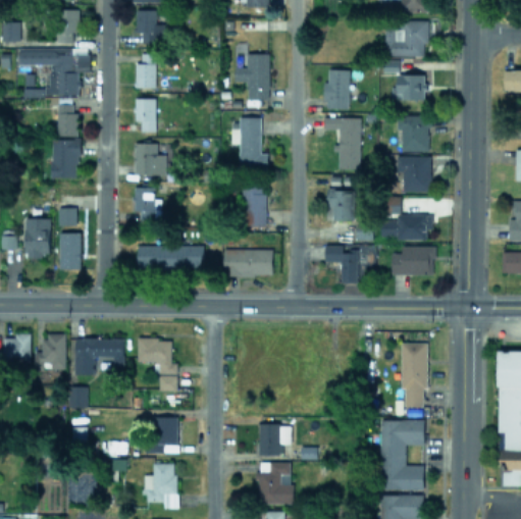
[(270,8),(270,0),(241,0),(241,8),(270,8)]
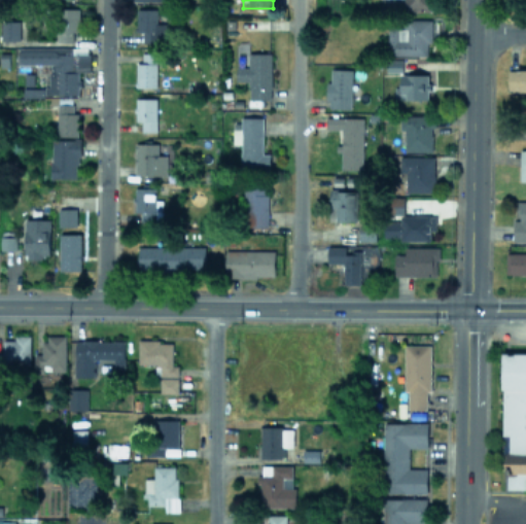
[(405,0),(405,13),(432,13),(432,0),(405,0)]
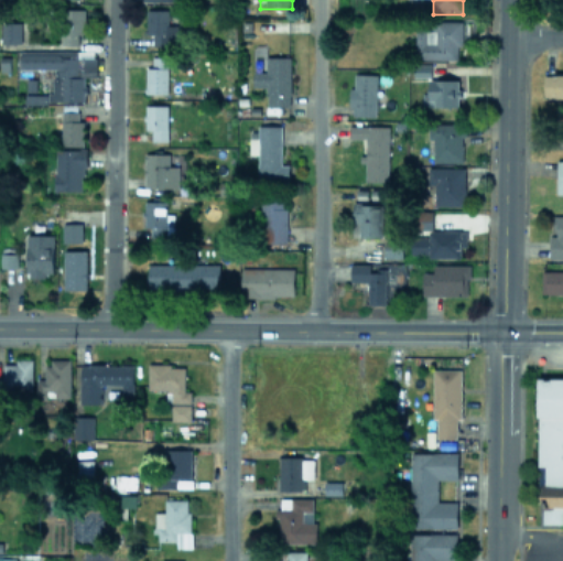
[(79,36),(85,36),(85,10),(62,10),(62,44),(79,44),(79,36)]
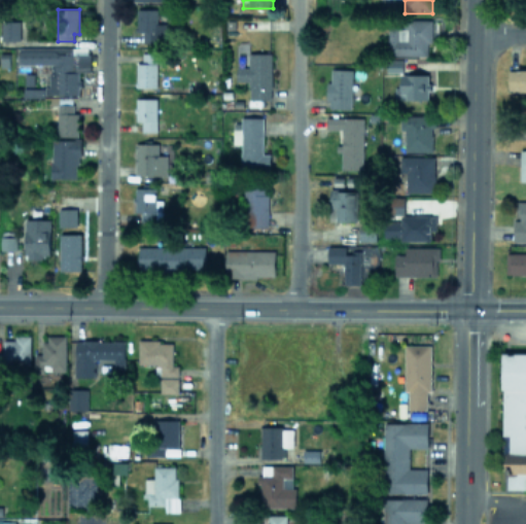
[(166,24),(158,24),(158,10),(137,10),(137,43),(166,43),(166,24)]
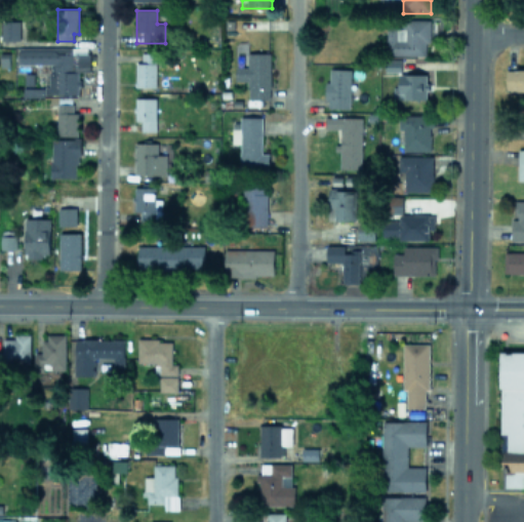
[(2,41),(19,41),(19,23),(2,23),(2,41)]
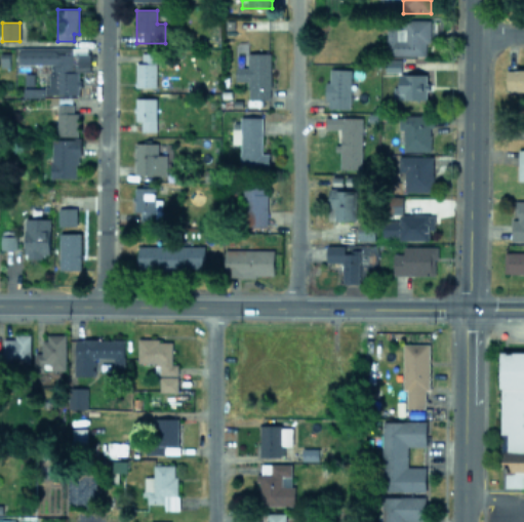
[(431,25),(388,25),(388,54),(431,54),(431,25)]
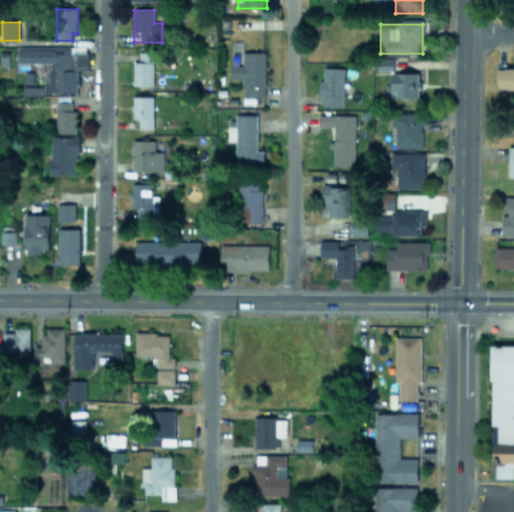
[(77,96),(77,71),(88,71),(88,48),(18,47),(17,65),(48,65),(47,89),(24,89),(24,96),(77,96)]
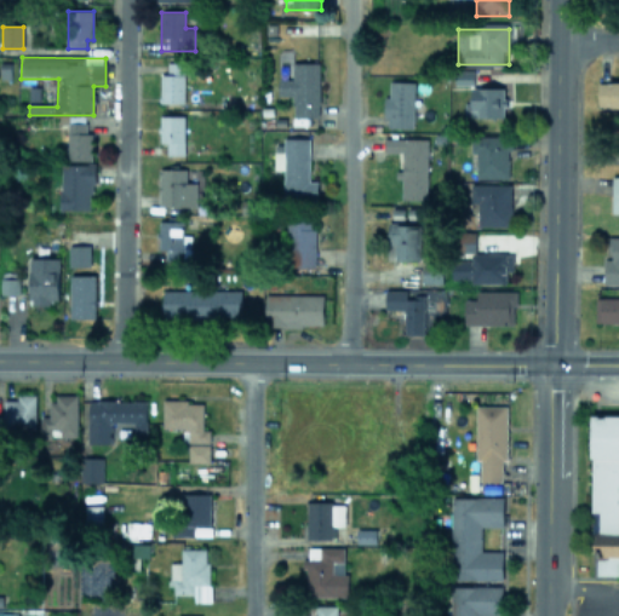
[(184,104),(184,64),(160,64),(160,104),(184,104)]
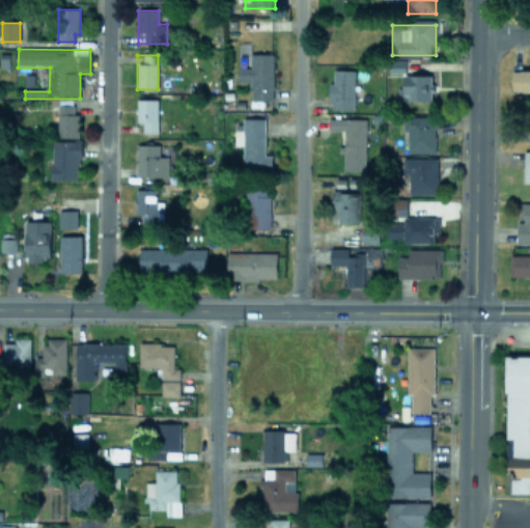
[(274,55),(251,55),(251,68),(239,68),(239,84),(251,84),(251,103),(274,103),(274,55)]
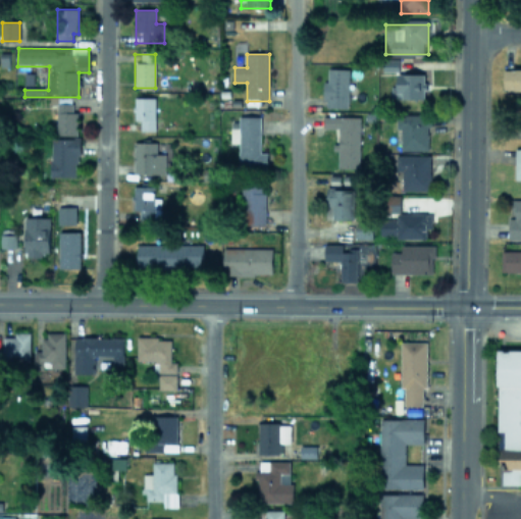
[(350,109),(350,70),(325,70),(325,109),(350,109)]
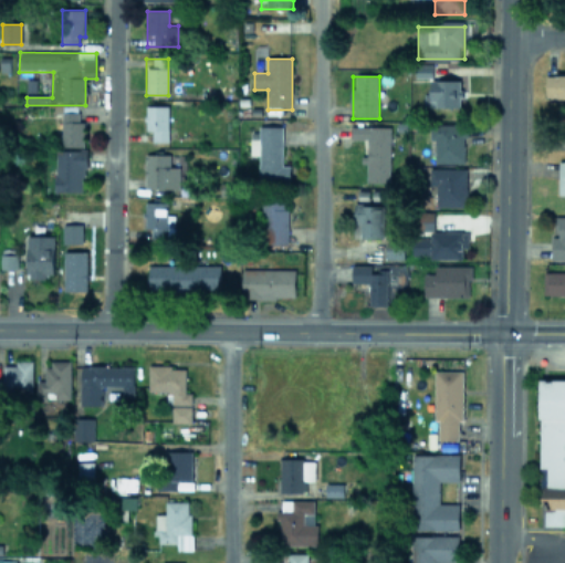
[(564,76),(546,76),(546,98),(564,98),(564,76)]
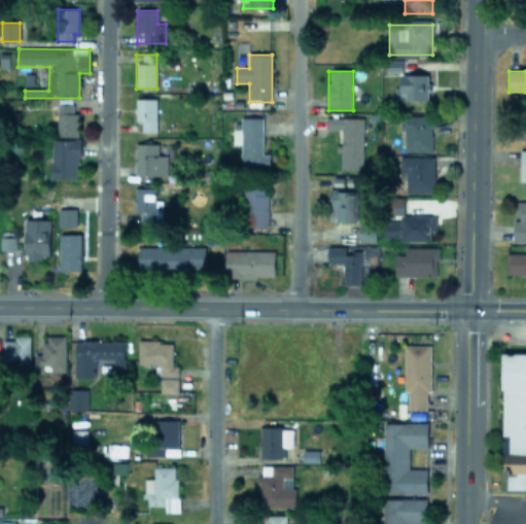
[(429,101),(429,76),(400,76),(400,101),(429,101)]
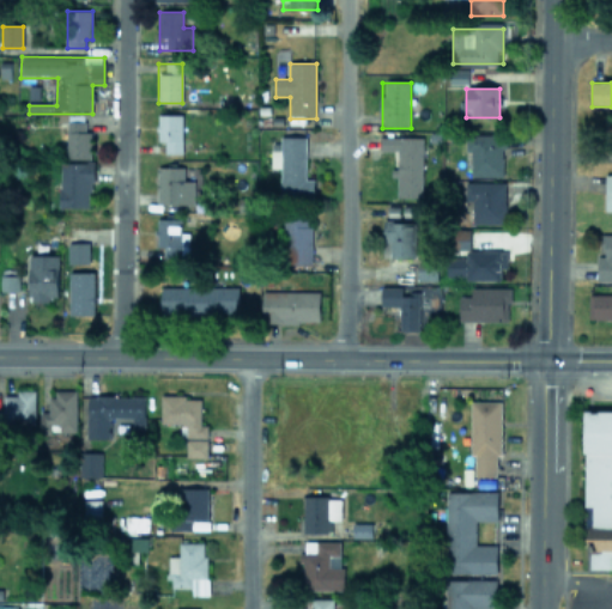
[(183,116),(158,116),(158,154),(183,154),(183,116)]
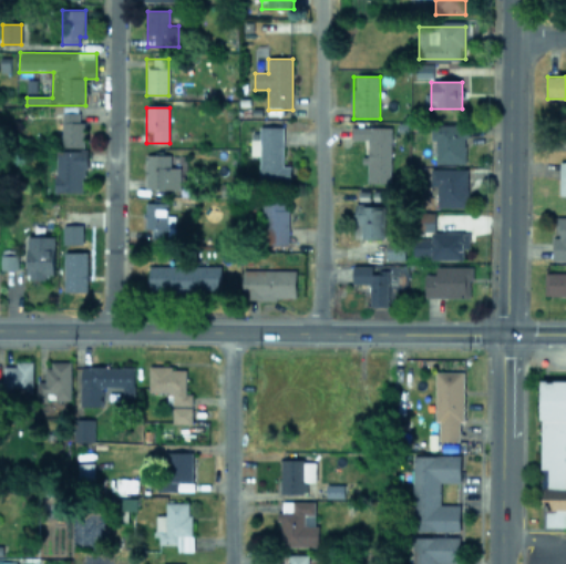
[(84,147),(84,114),(62,114),(62,147),(84,147)]
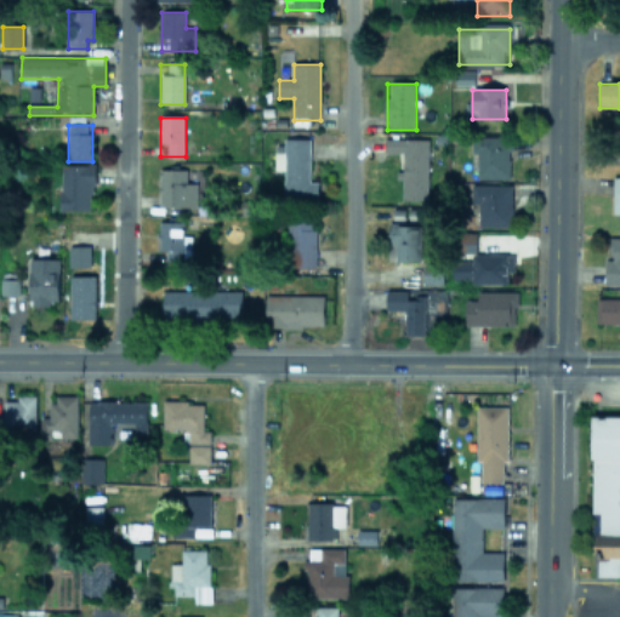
[(475,181),(511,181),(511,138),(475,138),(475,181)]
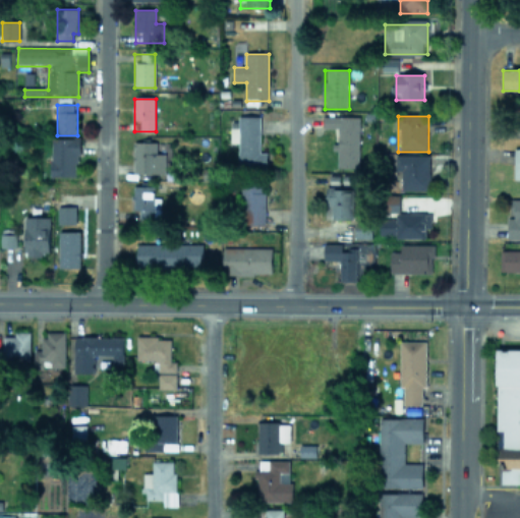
[(260,117),(233,118),(233,144),(239,144),(239,168),(267,168),(267,153),(260,153),(260,117)]
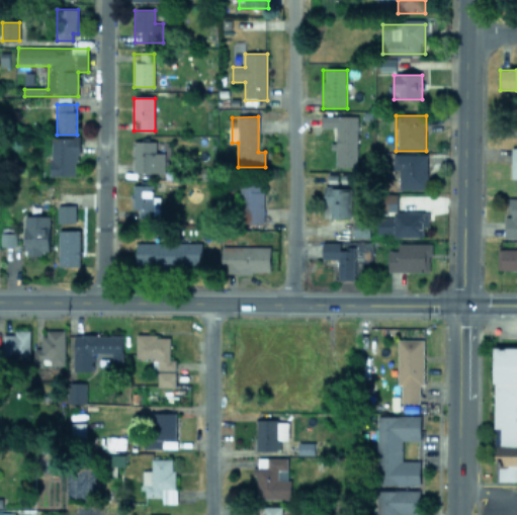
[(358,117),(322,117),(322,129),(336,129),(336,168),(358,168),(358,117)]
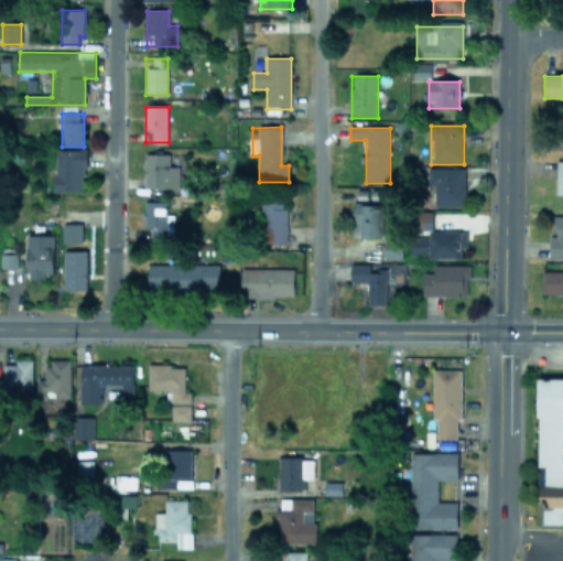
[(55,151),(55,193),(85,193),(85,151),(55,151)]
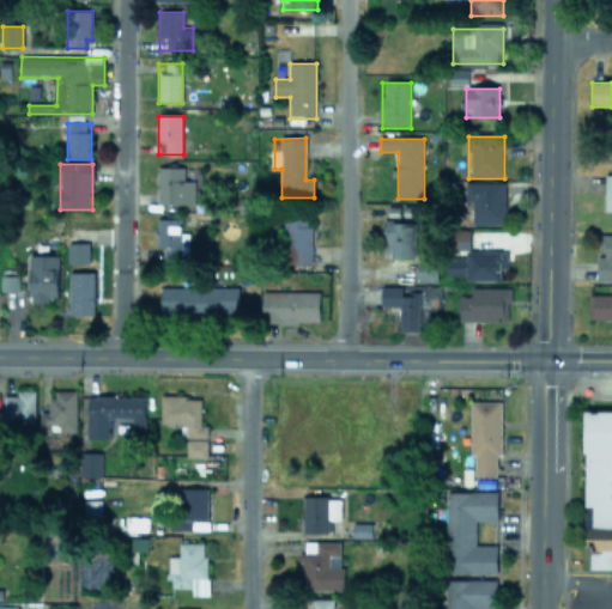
[(157,206),(194,206),(194,181),(183,181),(183,169),(157,169),(157,206)]
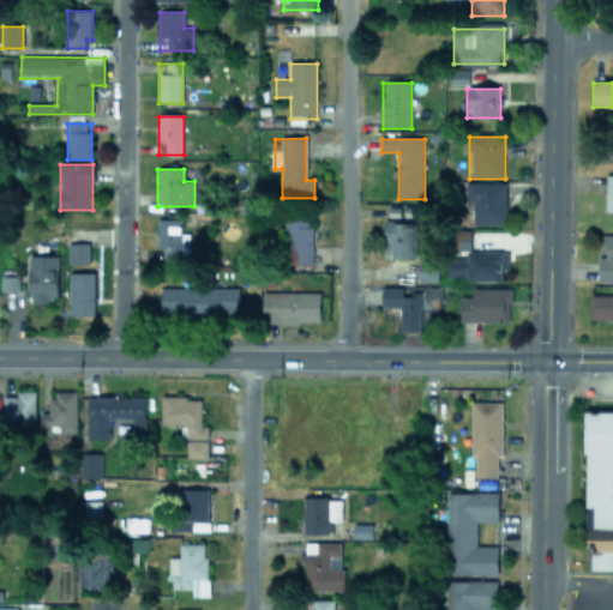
[(473,185),(473,225),(506,225),(506,185),(473,185)]
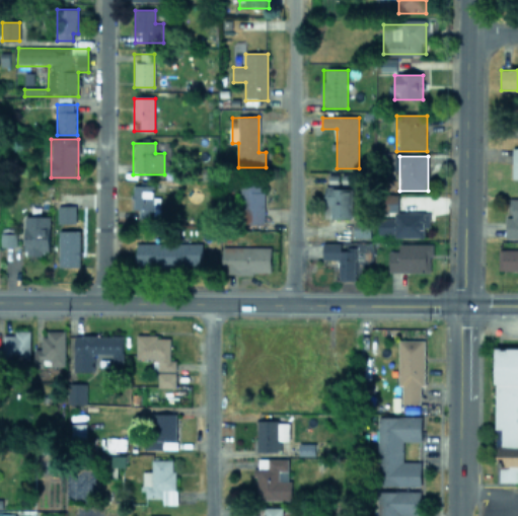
[(264,225),(264,185),(242,185),(241,225),(264,225)]
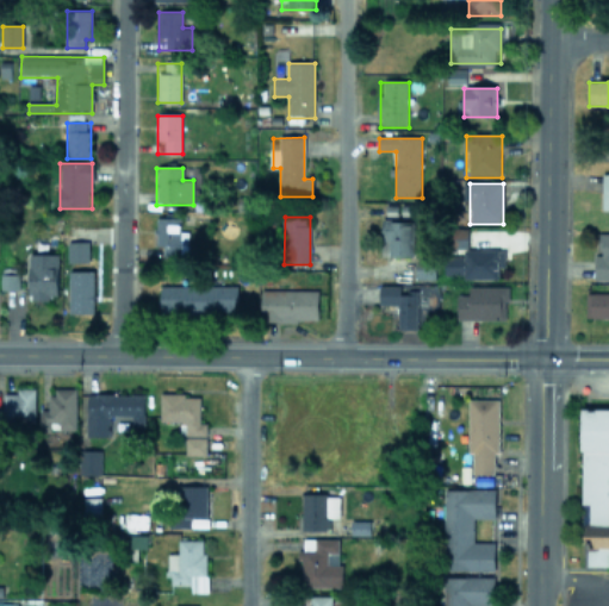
[(187,219),(157,219),(157,257),(187,257),(187,219)]
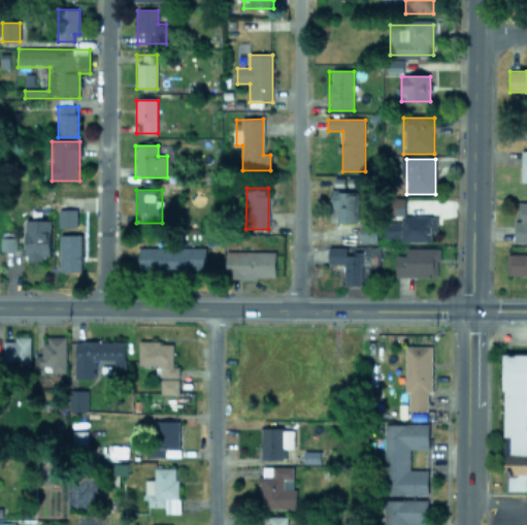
[(356,223),(356,192),(331,192),(331,223),(356,223)]
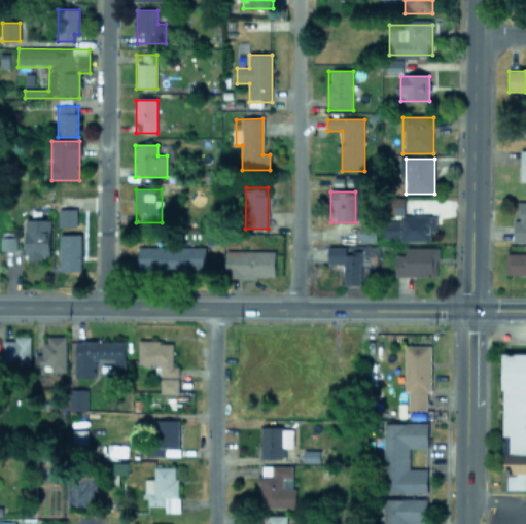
[(515,243),(525,243),(525,203),(515,203),(515,243)]
